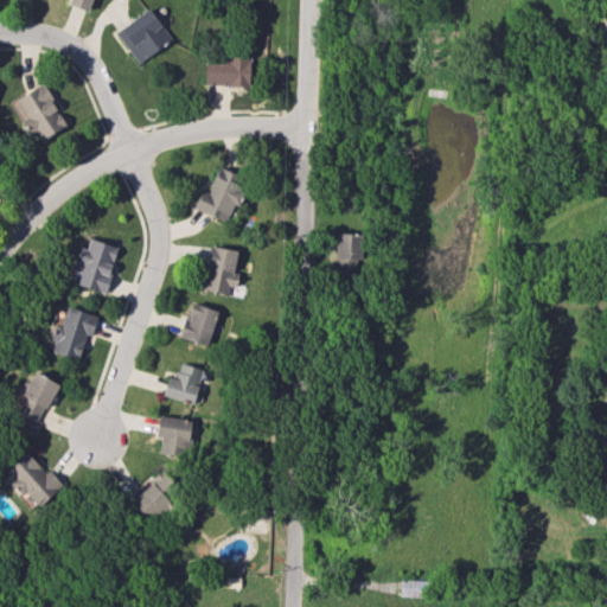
[(69,0),(68,4),(87,11),(91,0),(69,0)]
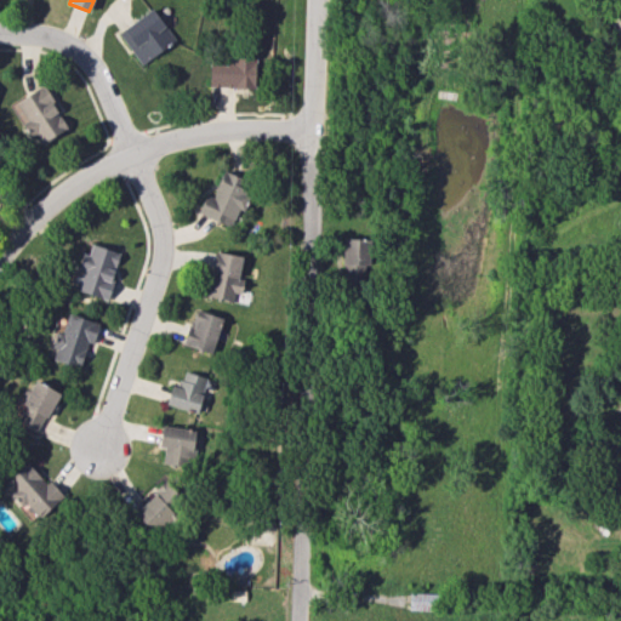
[(175,39),(152,7),(118,33),(141,64),(175,39)]
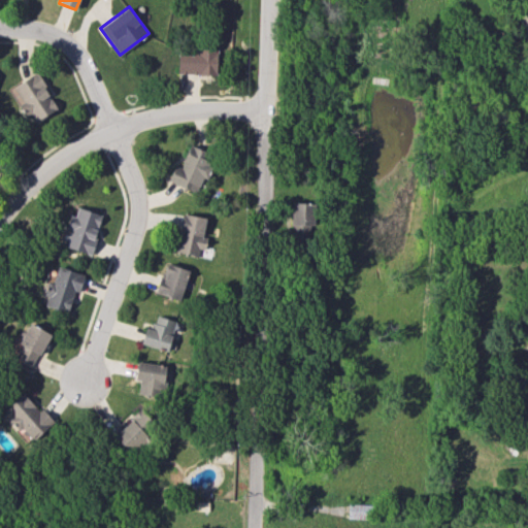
[(218,50),(178,47),(177,73),(217,75),(218,50)]
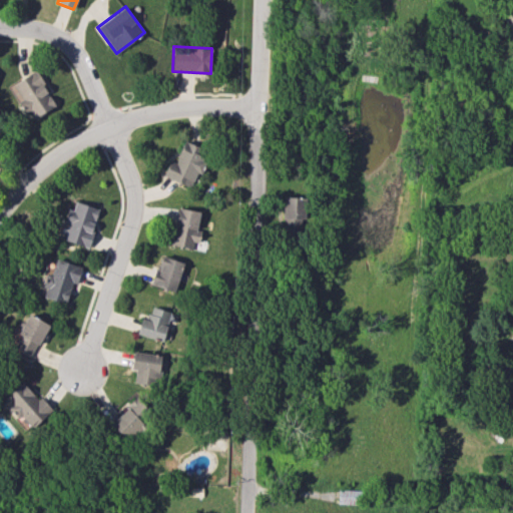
[(55,106),(36,71),(11,85),(25,111),(29,108),(34,117),(55,106)]
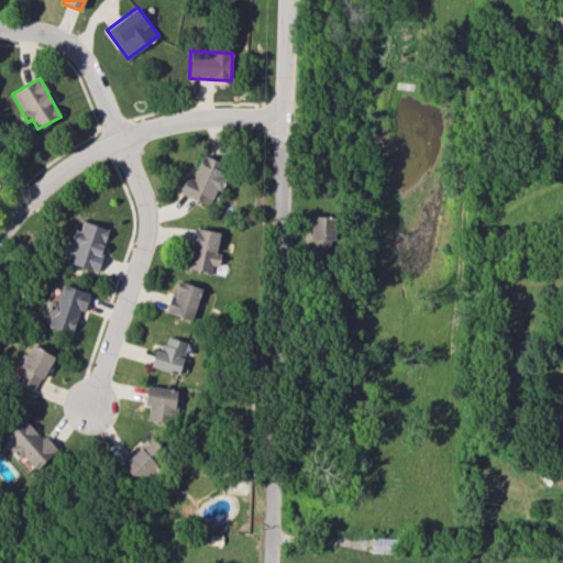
[(178,192),(213,208),(227,176),(219,173),(223,163),(202,154),(191,178),(186,176),(178,192)]
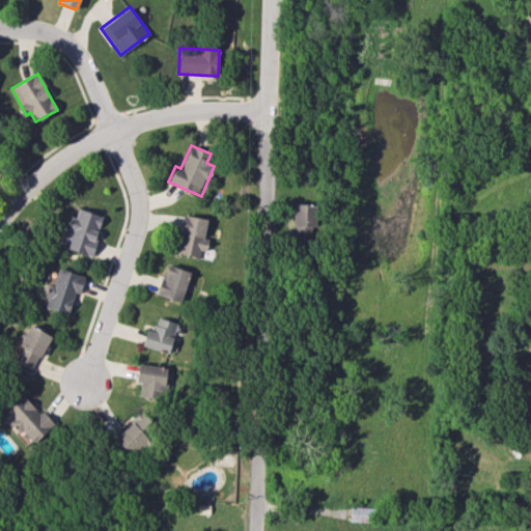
[(315,204),(294,203),(292,240),(314,241),(315,204)]
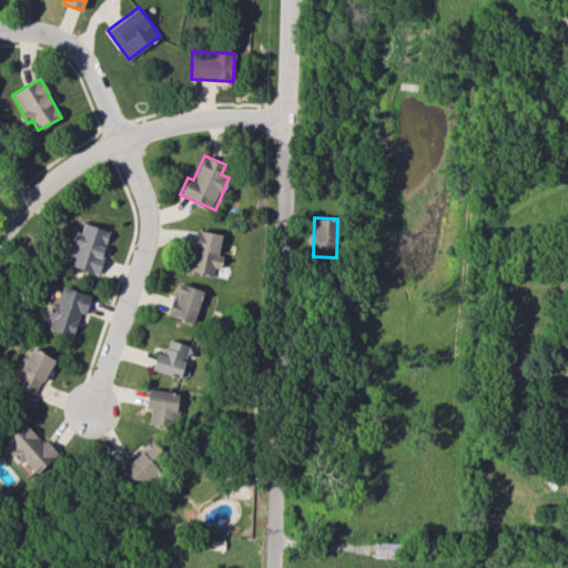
[(70,265),(97,274),(110,231),(83,223),(80,233),(74,231),(70,245),(75,246),(70,265)]
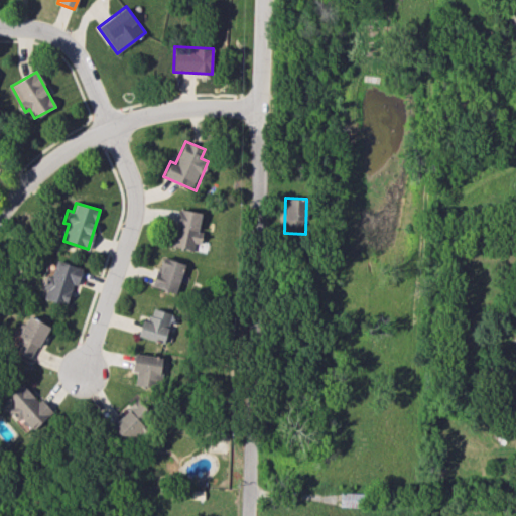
[(192,251),(195,243),(197,243),(203,213),(179,209),(171,247),(192,251)]
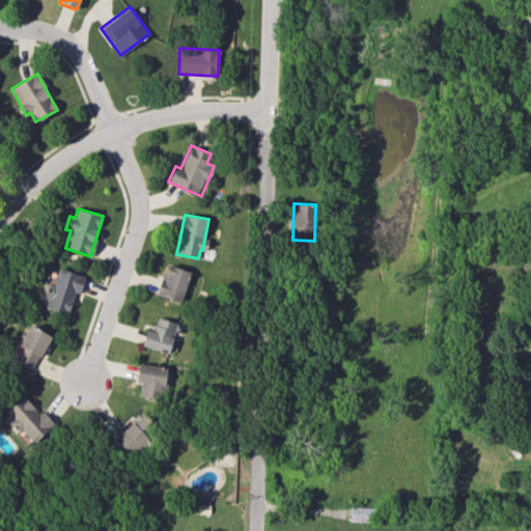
[(182,302),(190,271),(168,266),(160,296),(182,302)]
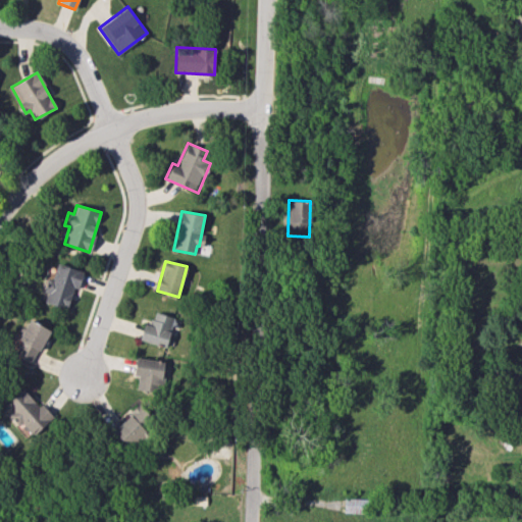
[(44,302),(66,309),(73,286),(77,289),(83,271),(57,264),(52,280),(47,279),(43,292),(47,293),(44,302)]
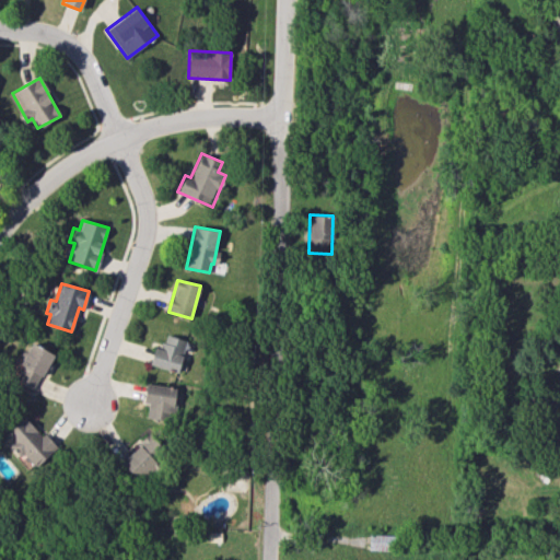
[(177,372),(186,340),(166,335),(163,346),(155,343),(149,364),(177,372)]
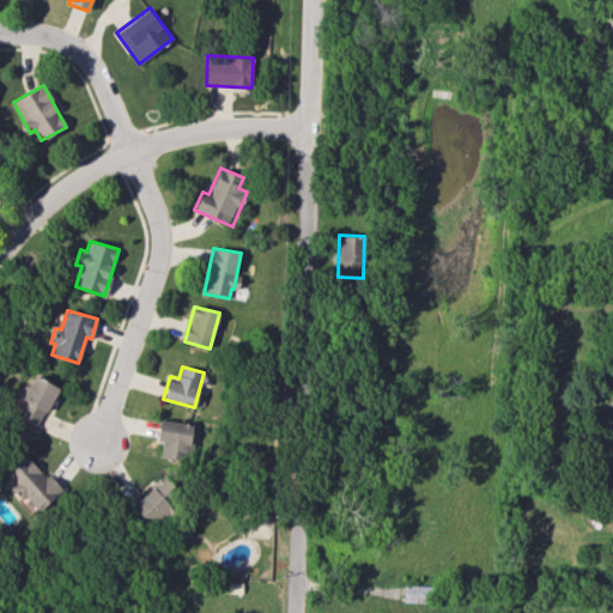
[(58,387),(34,375),(22,399),(25,400),(17,417),(37,428),(58,387)]
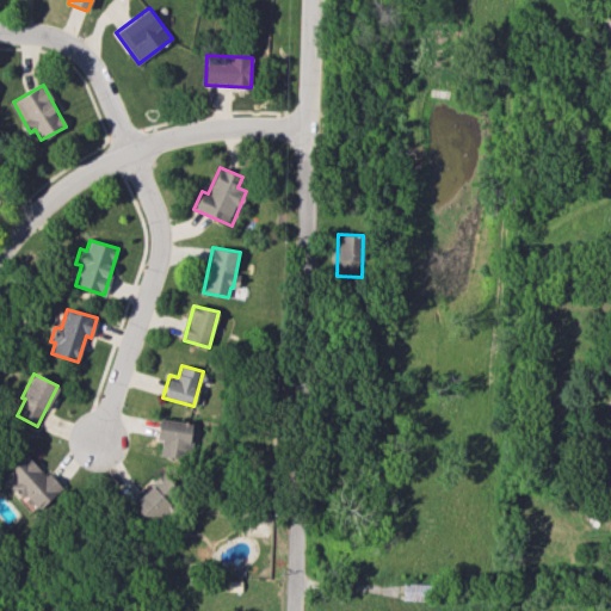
[(159,457),(187,461),(192,421),(158,418),(155,440),(161,440),(159,457)]
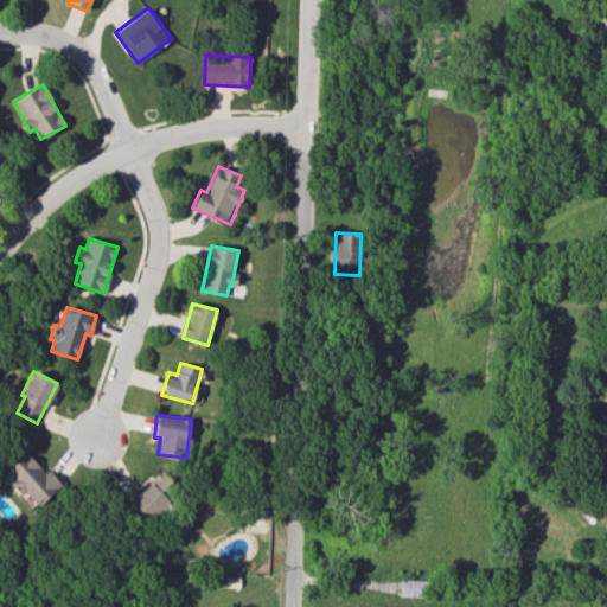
[(5,473),(38,506),(59,484),(27,451),(5,473)]
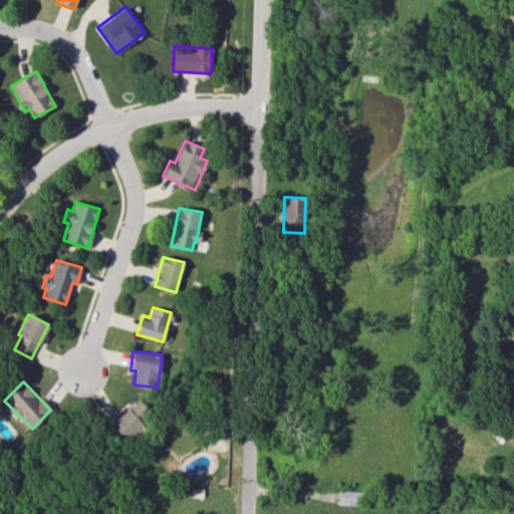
[(109,425),(127,442),(153,414),(135,398),(109,425)]
